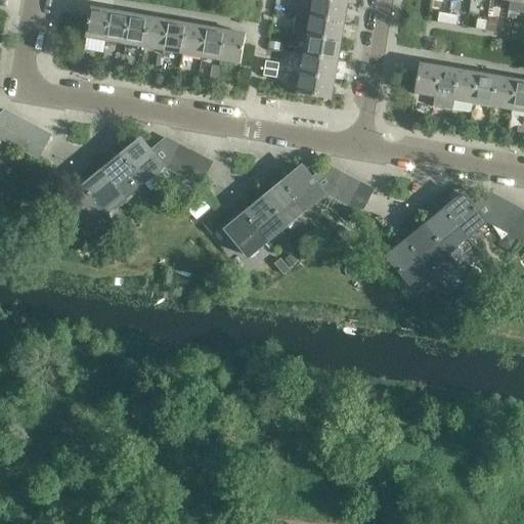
[(344,23),(347,4),(325,0),(313,0),(311,17),(344,23)]
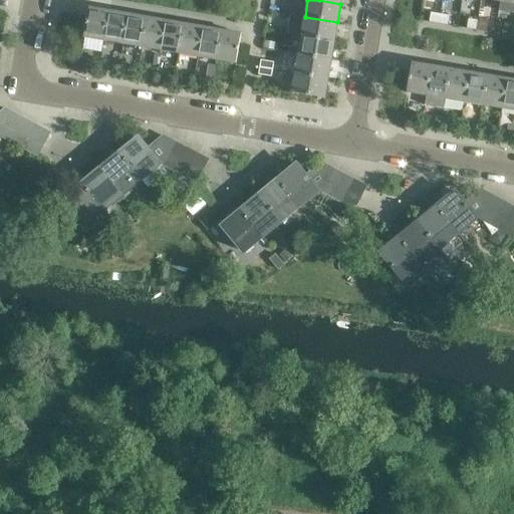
[(103,40),(108,11),(89,8),(84,37),(103,40)]
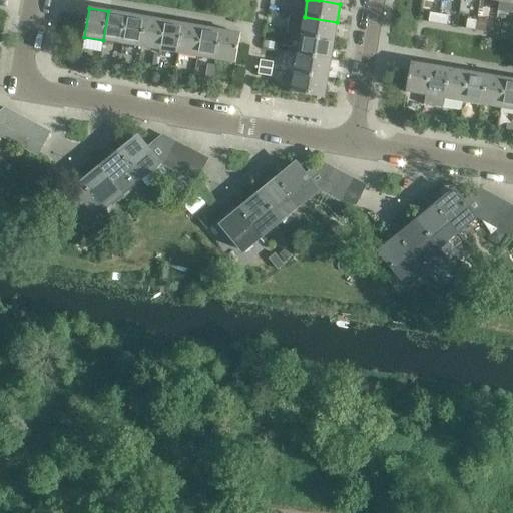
[(122,44),(127,14),(108,11),(103,40),(122,44)]
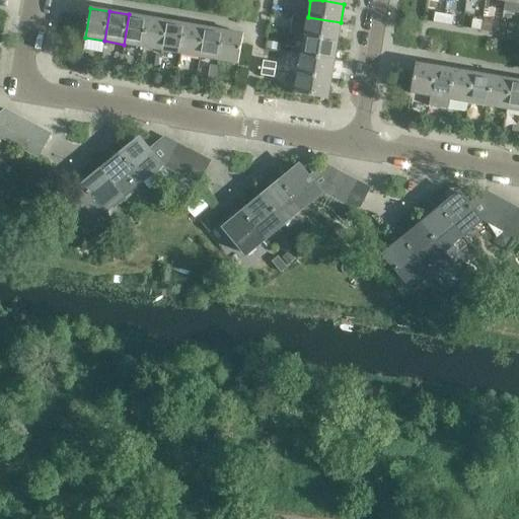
[(443,24),(444,14),(435,12),(433,22),(443,24)]
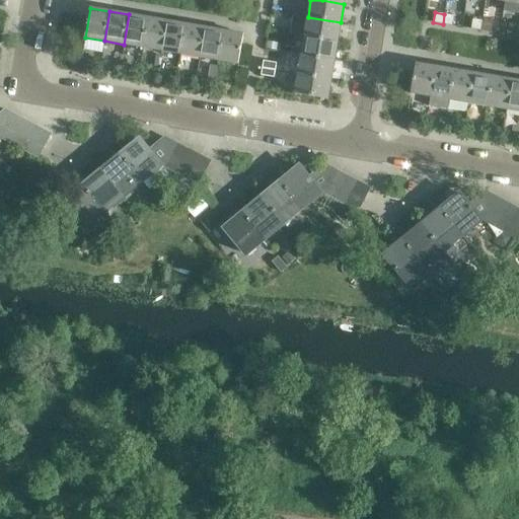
[(143,48),(148,18),(129,14),(124,45),(143,48)]
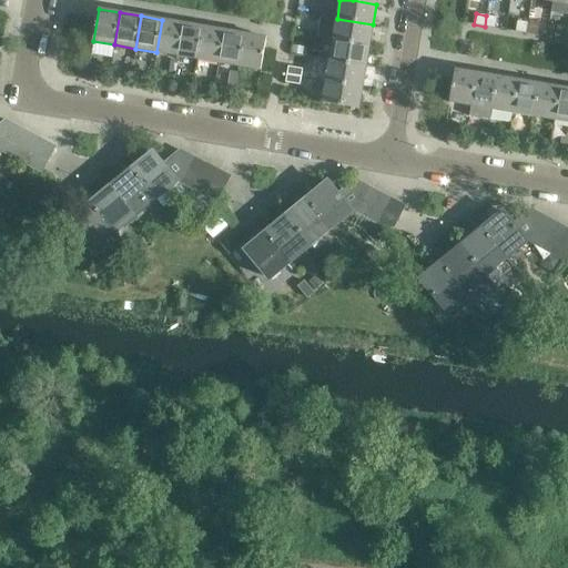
[(497,18),(486,16),(485,27),(495,28),(497,18)]
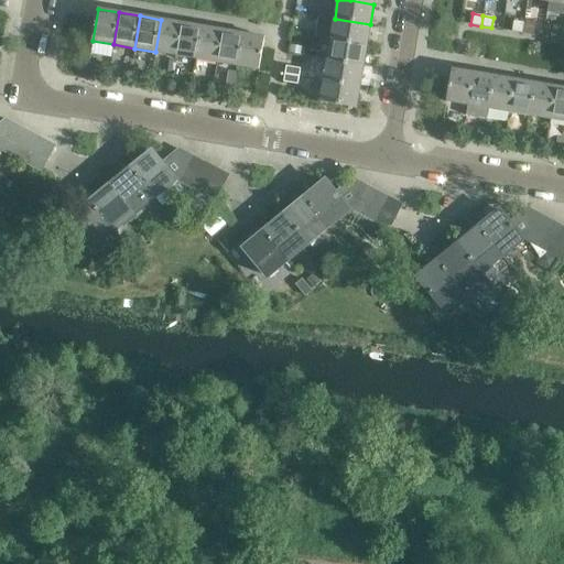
[(367,45),(370,24),(335,19),(331,39),(367,45)]
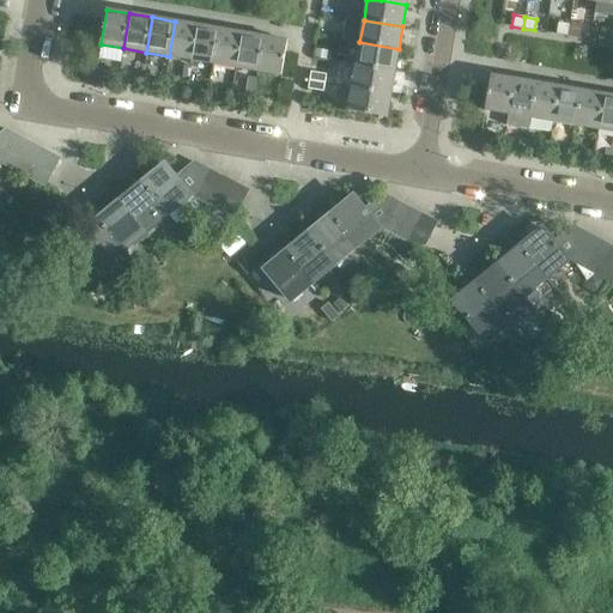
[(192,60),(198,25),(175,22),(169,56),(192,60)]
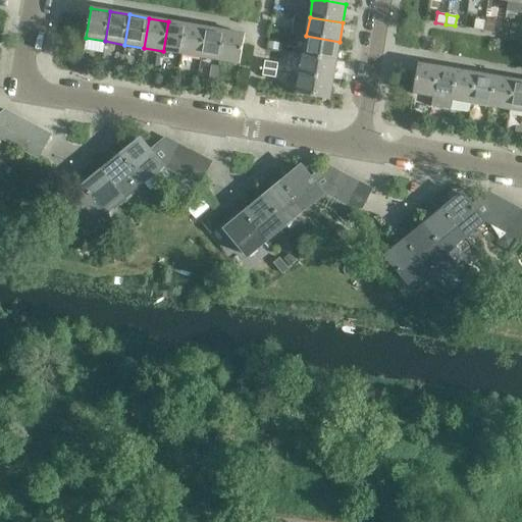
[(483,31),(485,20),(475,19),(474,29),(483,31)]
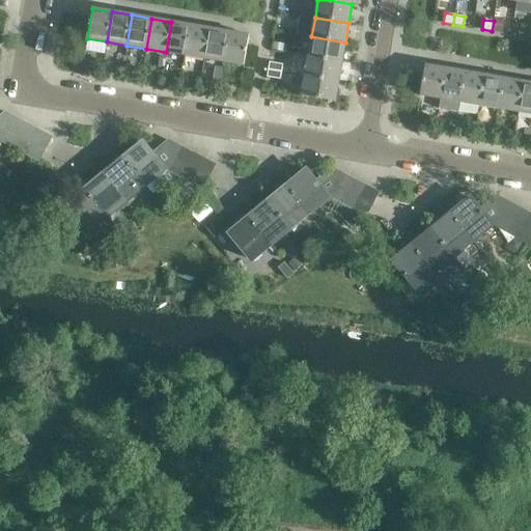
[(185,55),(190,25),(171,22),(166,52),(185,55)]
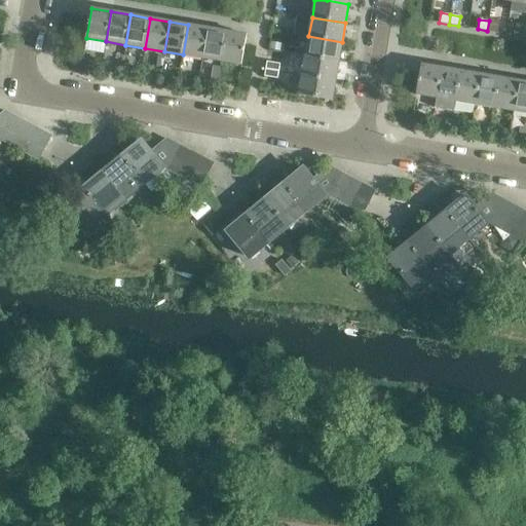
[(202,59),(208,28),(188,25),(183,54),(202,59)]
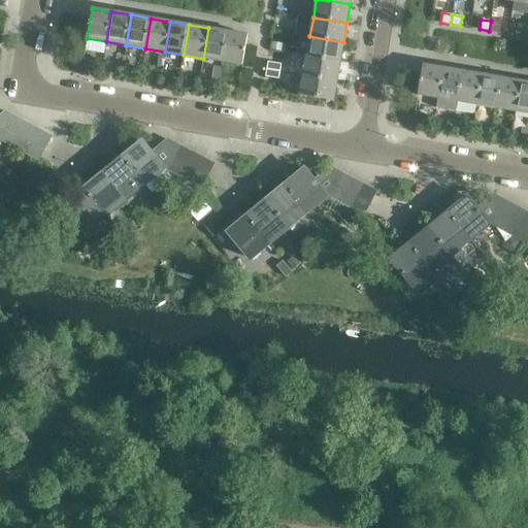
[(223,62),(228,32),(208,28),(203,59),(223,62)]
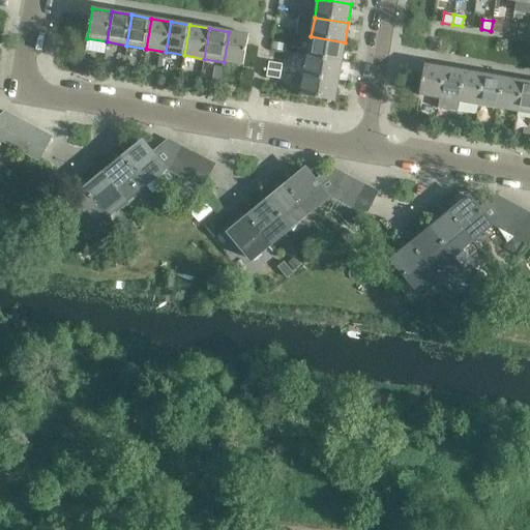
[(243,65),(246,46),(248,35),(229,32),(224,62),(243,65)]
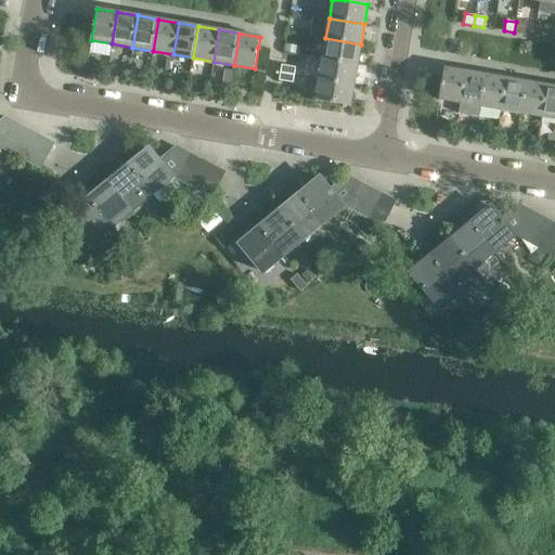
[(358,65),(361,44),(325,38),(322,59),(358,65)]
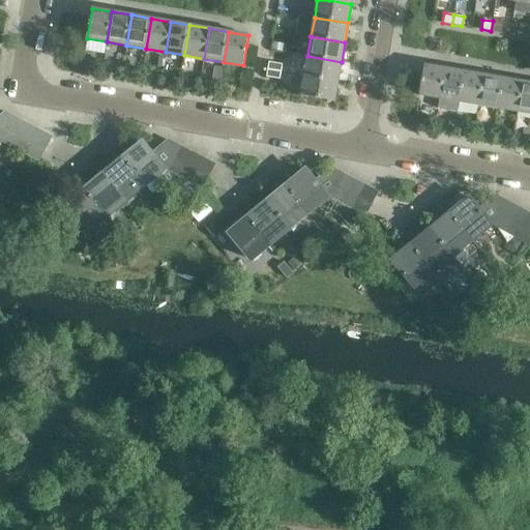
[(339,81),(342,62),(307,56),(304,76),(339,81)]
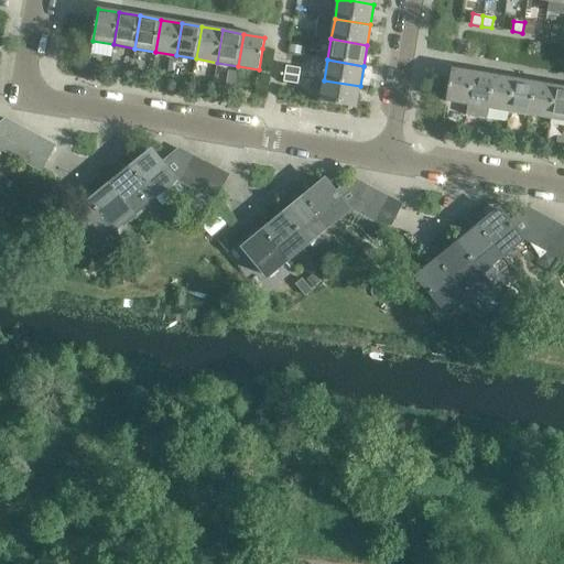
[(286,66),(285,74),(301,77),(302,68),(286,66)]
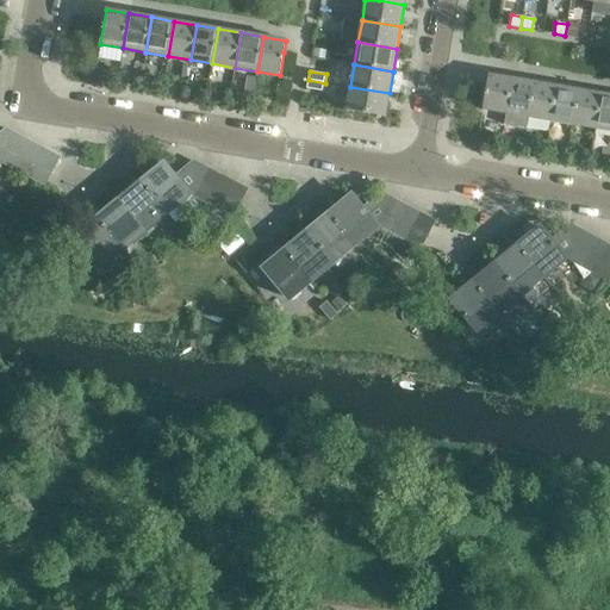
[(506,113),(512,79),(489,75),(483,110),(506,113)]
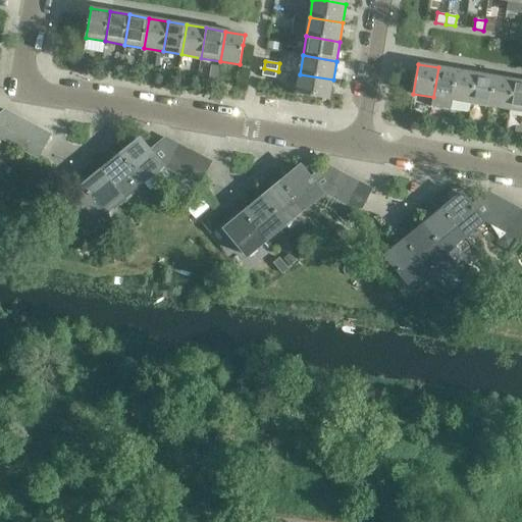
[(452,100),(457,70),(438,67),(433,97),(452,100)]
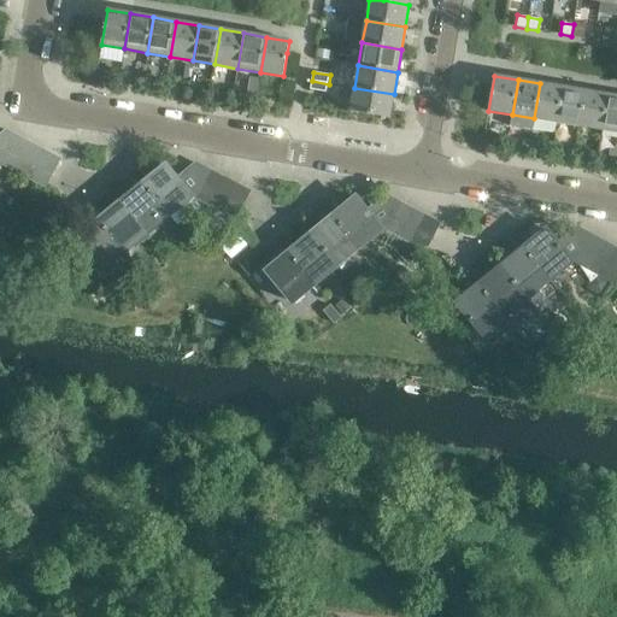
[(328,93),(329,84),(312,81),(310,89),(328,93)]
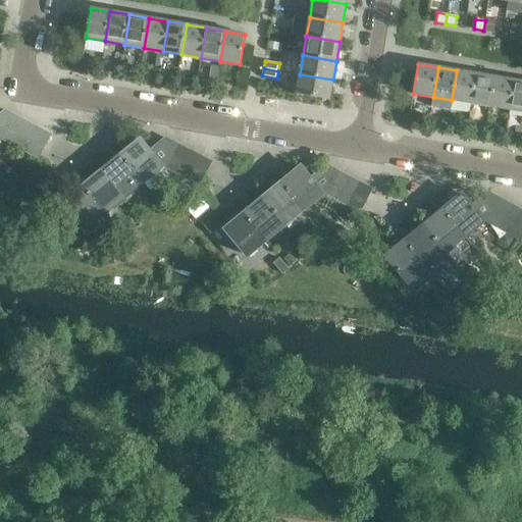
[(471,104),(476,73),(457,70),(452,100),(471,104)]
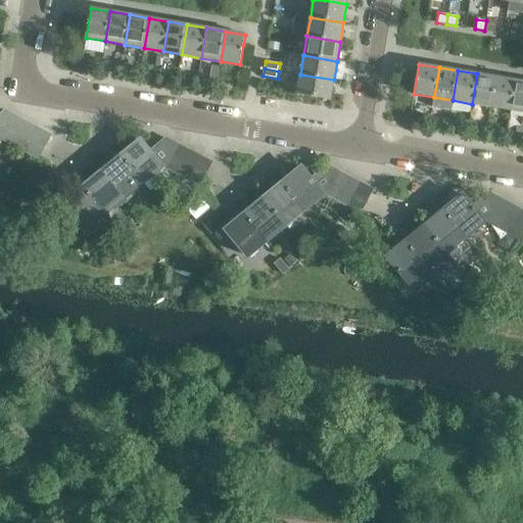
[(491,107),(496,78),(477,74),(472,104),(491,107)]
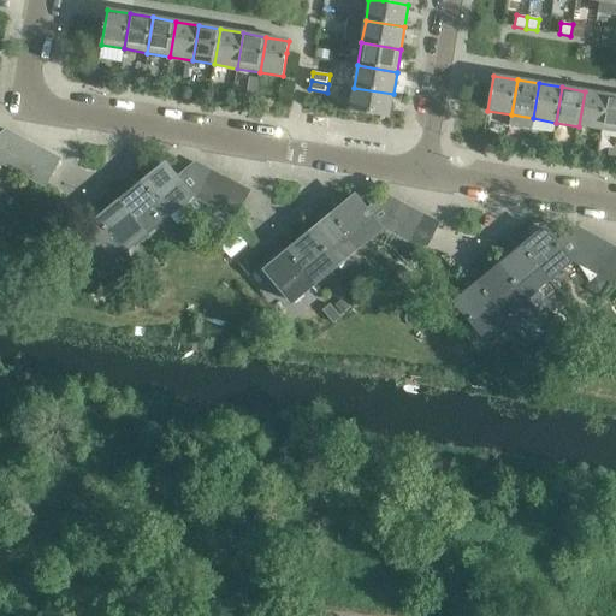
[(389,118),(394,94),(354,88),(350,111),(389,118)]
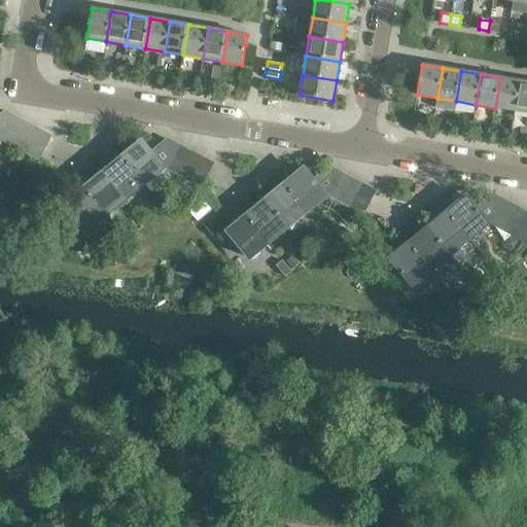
[(515,111),(520,81),(500,78),(495,108),(515,111)]
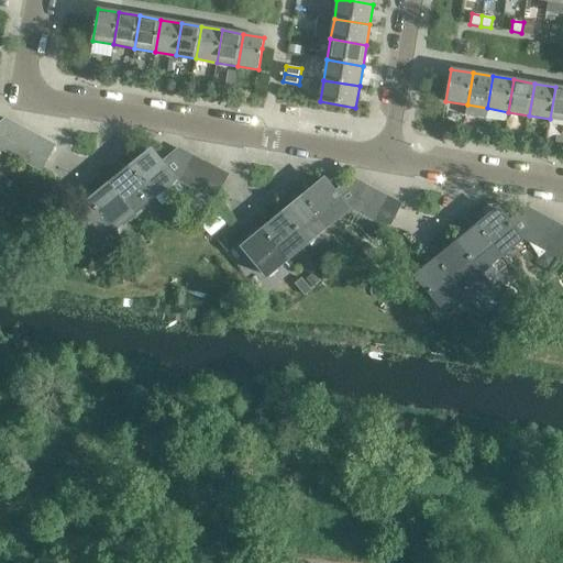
[(562,121),(562,87),(555,87),(550,119),(562,121)]
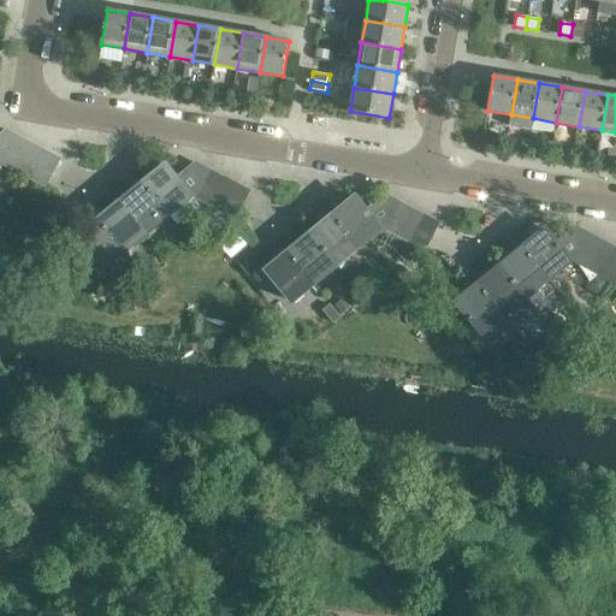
[(6,164),(21,138),(6,131),(0,136),(0,161),(1,164),(3,163),(6,164)]
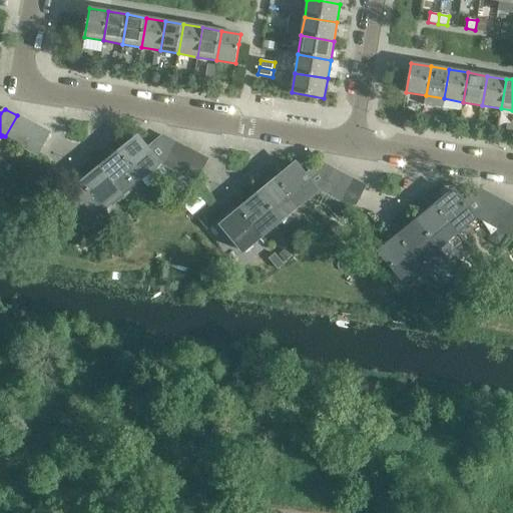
[(16,142),(27,121),(17,115),(5,136),(16,142)]
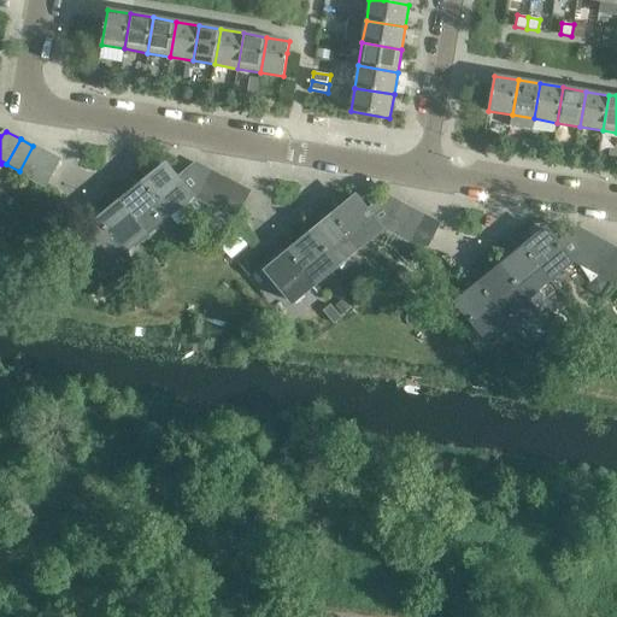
[(31,178),(46,153),(33,146),(19,171),(31,178)]
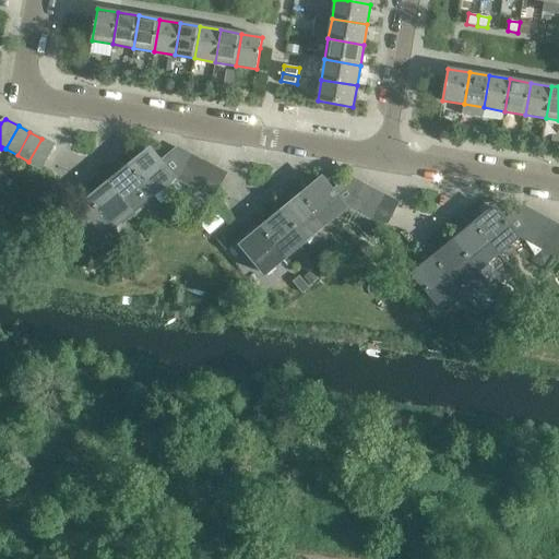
[(40,168),(52,144),(42,139),(28,162),(40,168)]
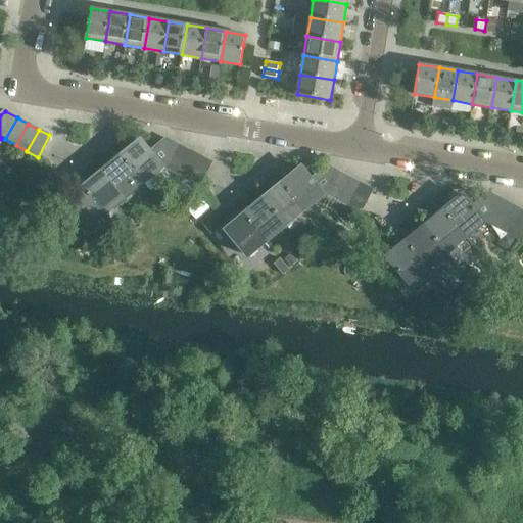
[(167,167),(178,145),(167,139),(151,152),(162,165),(163,165),(167,167)]
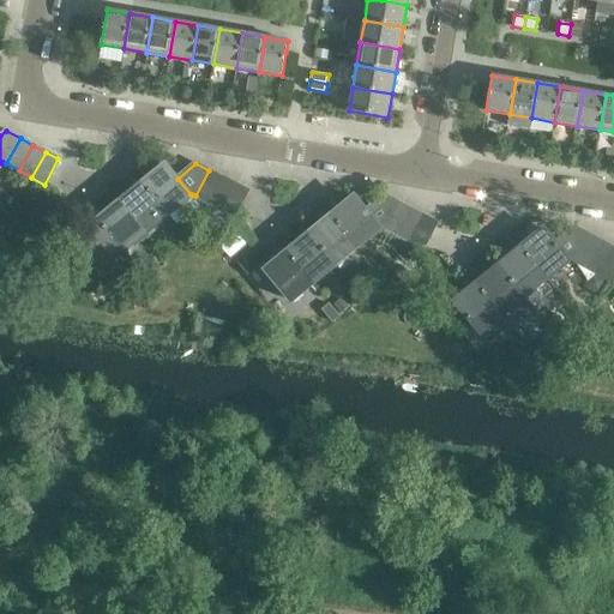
[(191,194),(178,179),(167,166),(144,184),(168,214),(191,194)]
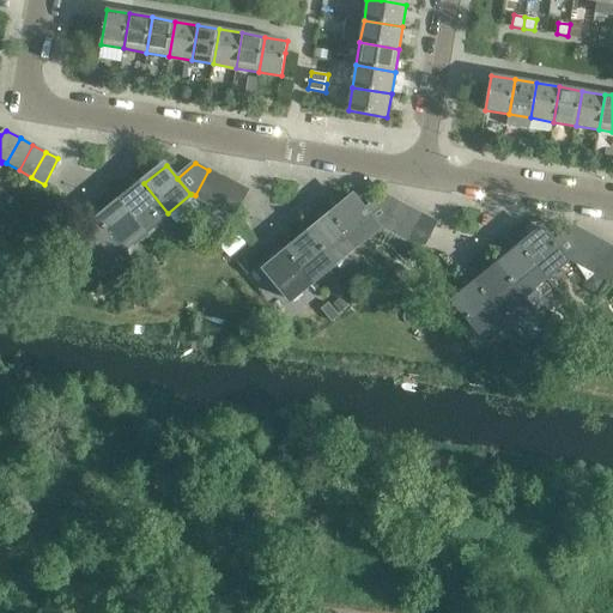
[(207,202),(222,177),(208,170),(195,195),(207,202)]
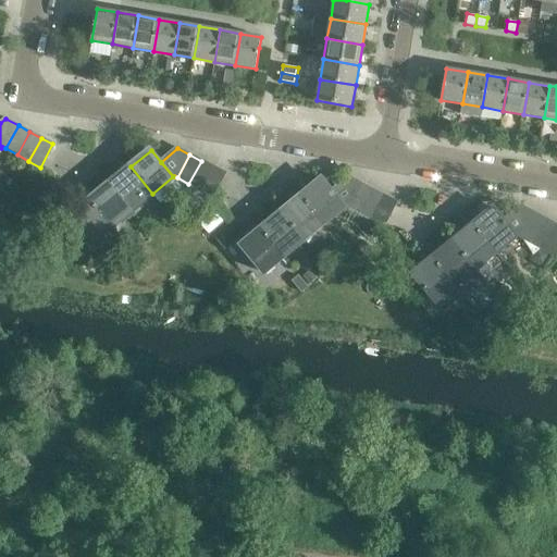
[(200,190),(212,168),(201,161),(188,184),(200,190)]
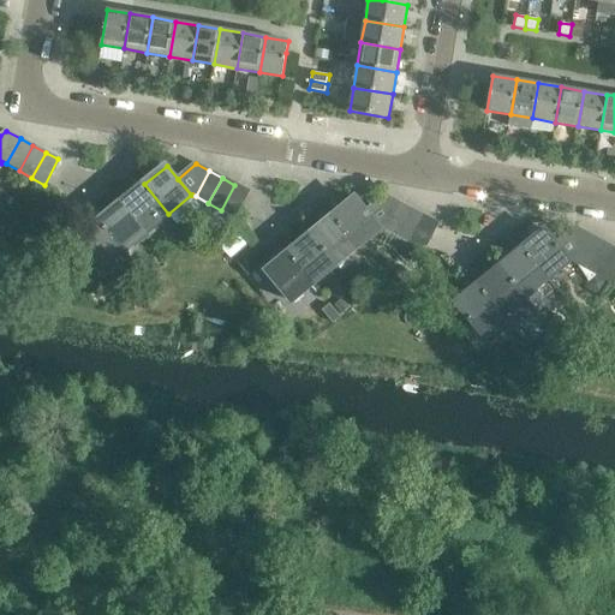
[(168,214),(144,184),(121,203),(145,232),(168,214)]
